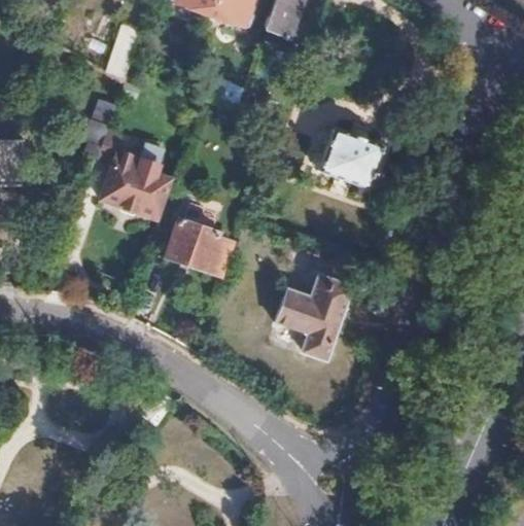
[(176,0),(252,26),(260,0),(176,0)]
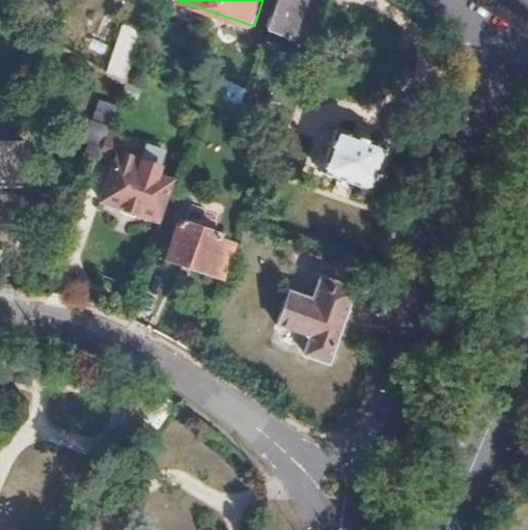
[(292,35),(303,0),(278,0),(269,27),(292,35)]
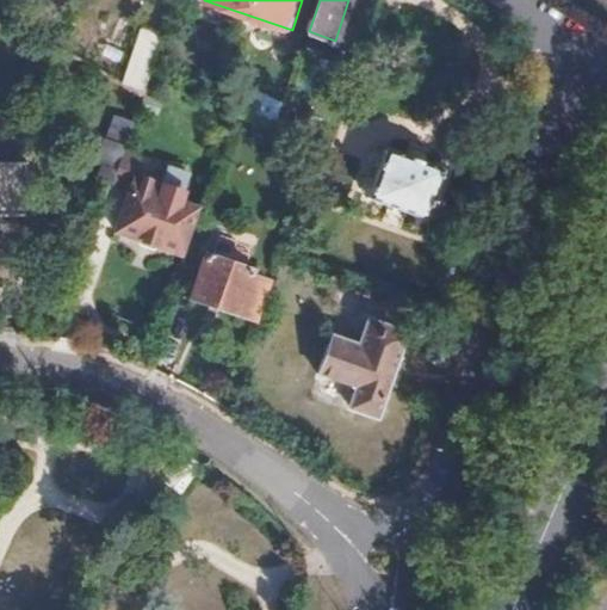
[(25,28),(30,19),(22,14),(18,23),(25,28)]
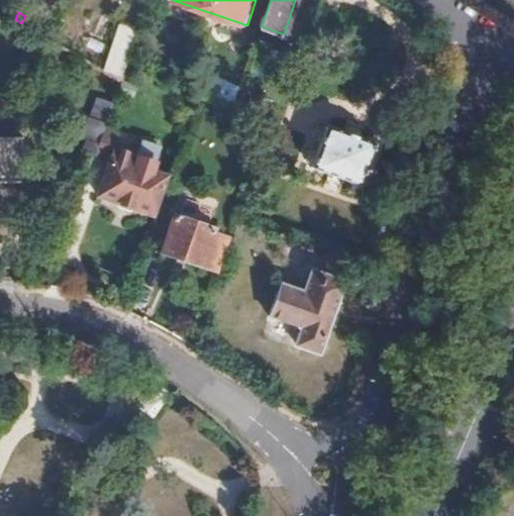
[(122,79),(140,30),(123,24),(106,71),(122,79)]
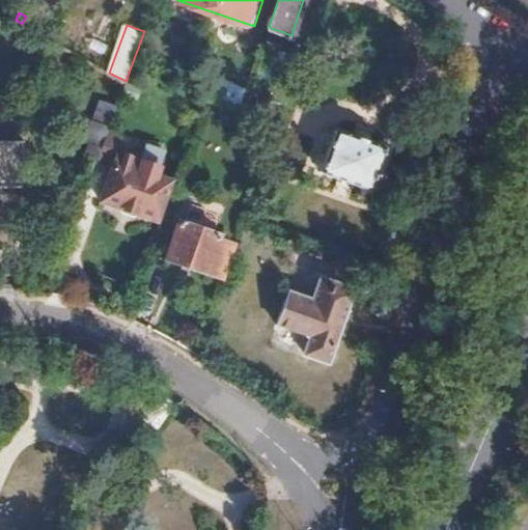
[(157,220),(170,183),(157,178),(161,168),(118,152),(124,136),(108,130),(98,160),(113,165),(101,200),(157,220)]
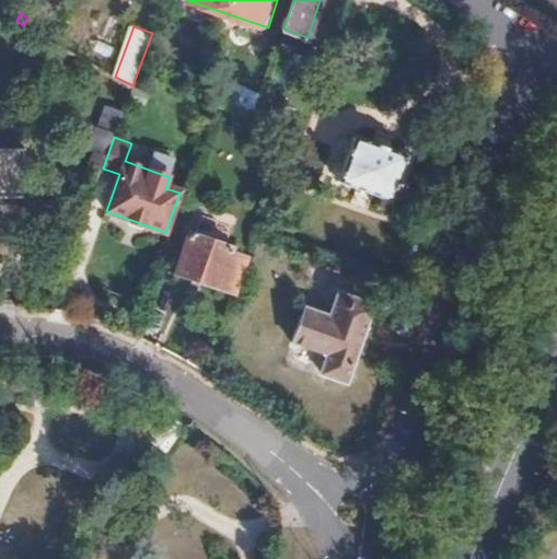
[(392,200),(407,156),(354,137),(337,181),(392,200)]
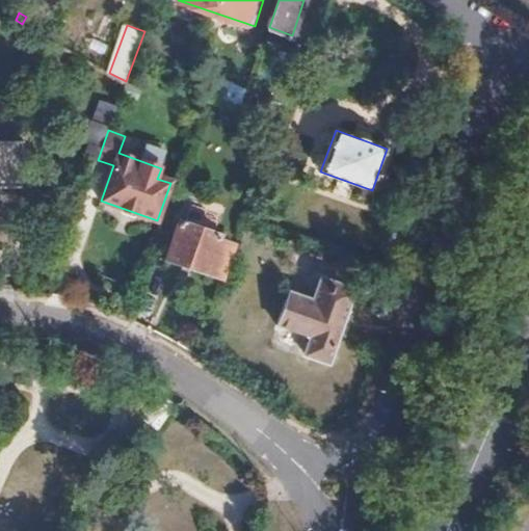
[(0,189),(22,189),(22,143),(0,143),(0,189)]
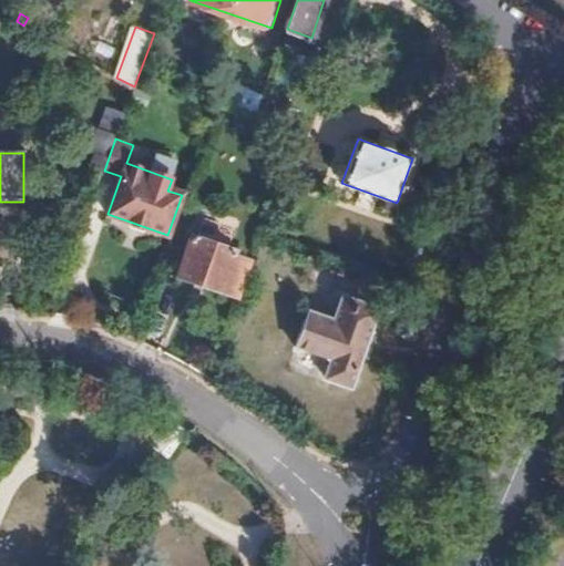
[(178,277),(237,297),(249,261),(229,255),(231,251),(191,238),(178,277)]
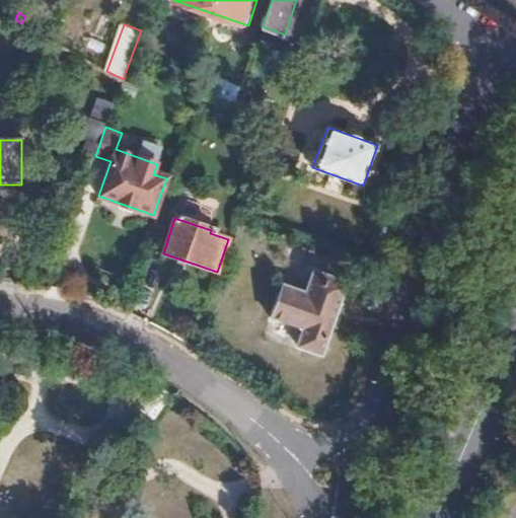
[(297,347),(319,353),(343,283),(312,272),(305,293),(281,285),(271,316),(303,327),(297,347)]
